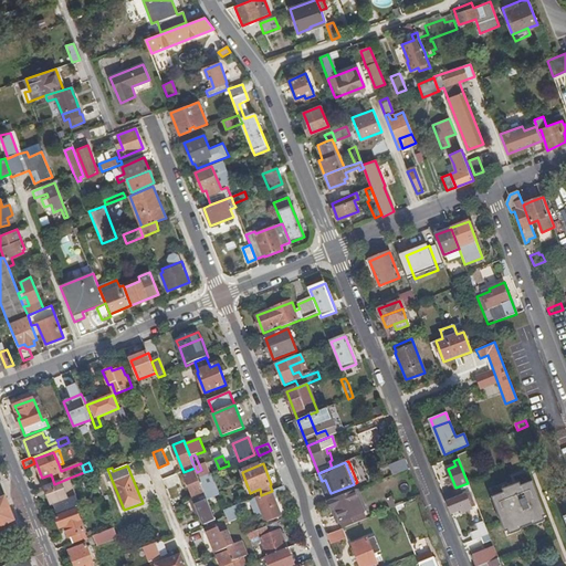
[(201,493),(202,498),(207,496),(200,479),(209,475),(206,468),(201,470),(197,472),(195,468),(184,472),(181,473),(182,477),(186,477),(194,496),(201,493)]
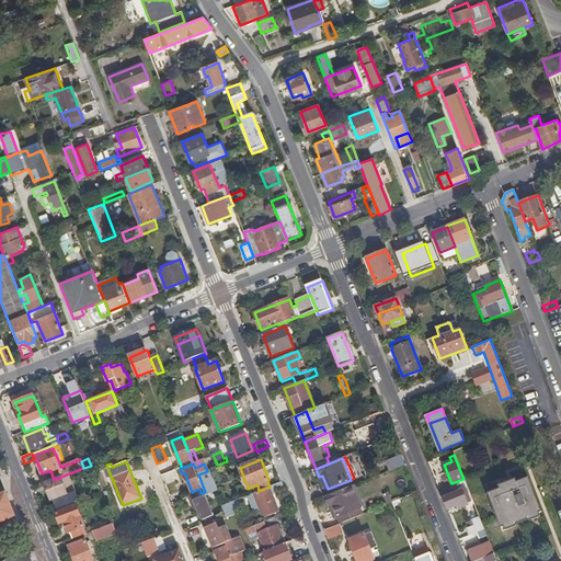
[(206,495),(219,491),(210,470),(207,471),(198,474),(205,492),(201,493),(190,497),(196,513),(199,512),(204,521),(215,516),(206,495)]
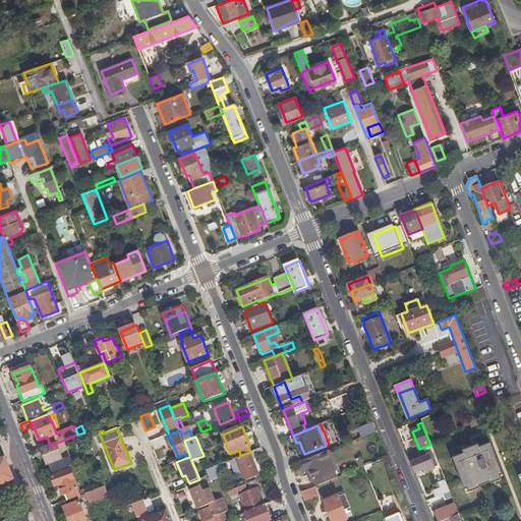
[(50,446),(41,449),(48,465),(70,457),(64,440),(50,446)]
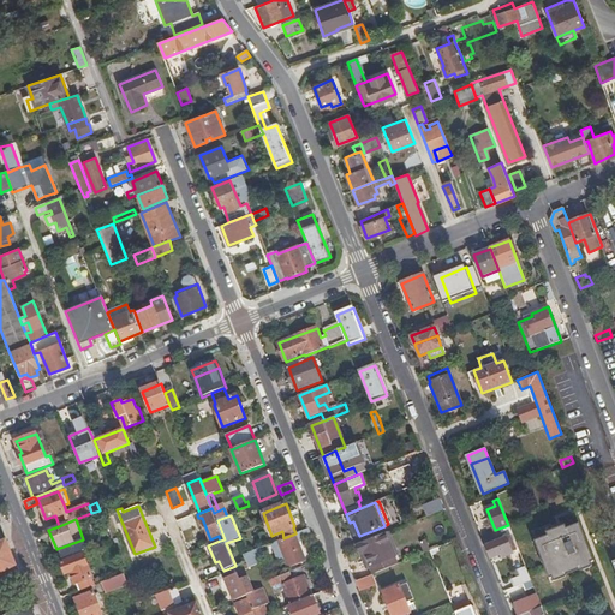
[(578,563),(579,566),(593,561),(578,523),(566,529),(563,525),(545,532),(547,536),(533,541),(549,578),(562,573),(561,569),(578,563)]
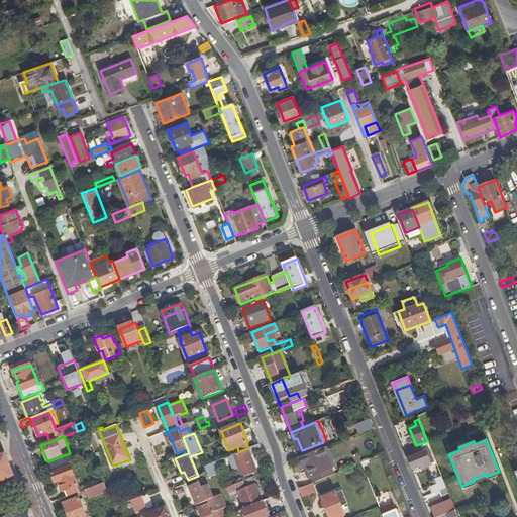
[(253,453),(263,450),(261,443),(248,448),(238,452),(229,456),(234,471),(239,469),(243,478),(257,472),(250,453),(253,453)]
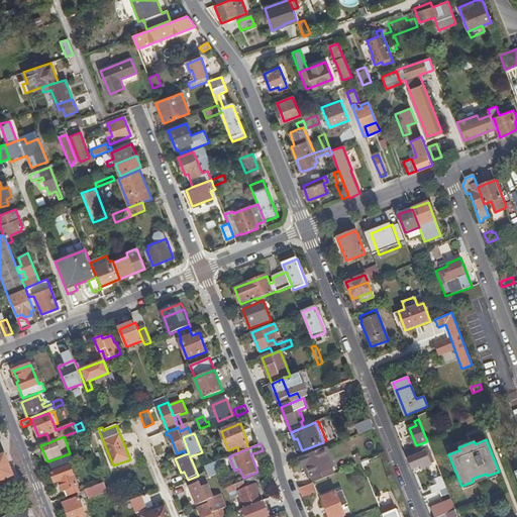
[(79,451),(81,458),(94,453),(91,446),(79,451)]
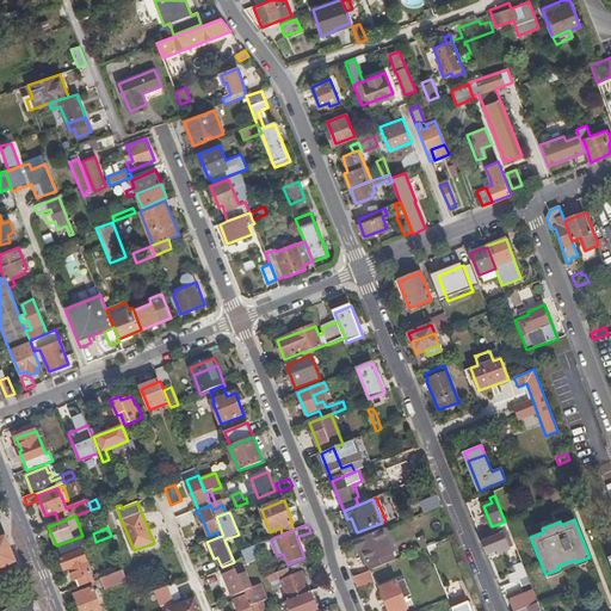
[(489,528),(477,531),(481,541),(498,534),(495,528),(491,530),(489,528)]
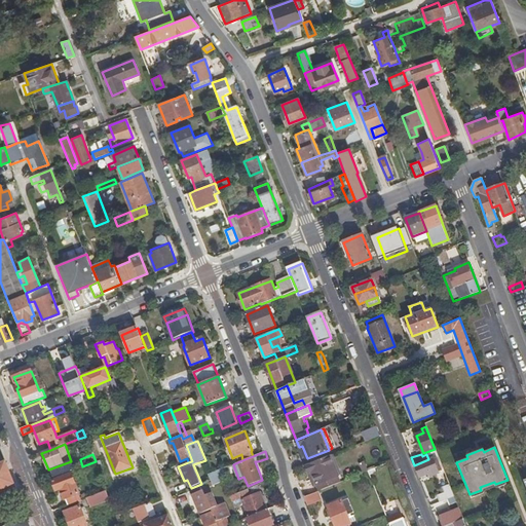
[(331,455),(306,465),(310,474),(312,473),(316,482),(321,491),(341,482),(337,473),(333,459),(331,455)]
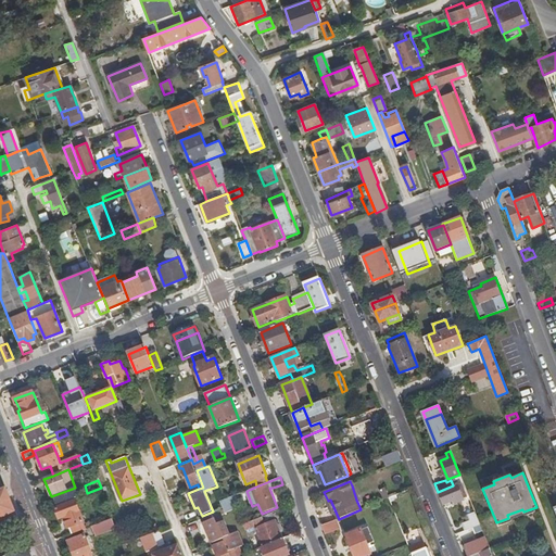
[(453,485),(438,492),(443,504),(452,501),(454,504),(463,500),(463,498),(468,496),(463,482),(453,485)]
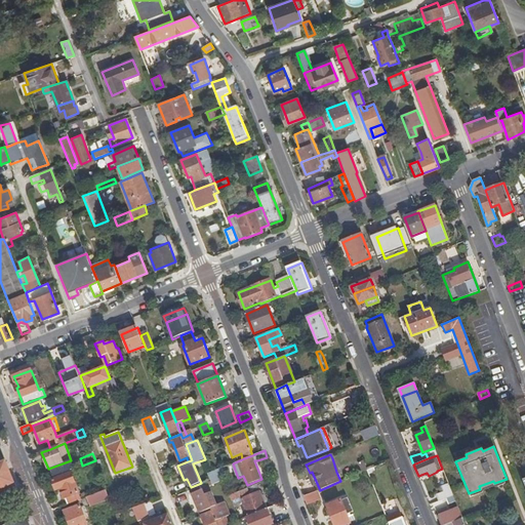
[(0,524),(0,493),(16,486),(6,460),(0,463),(0,524)]
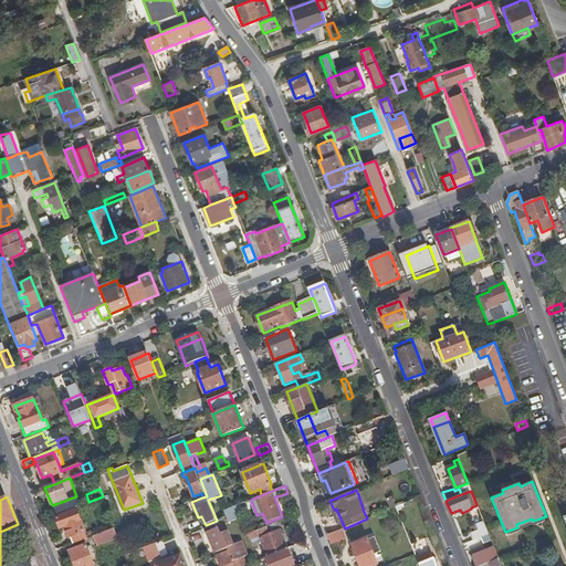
[(230,524),(242,519),(243,519),(238,505),(227,510),(224,511),(228,521),(230,524)]
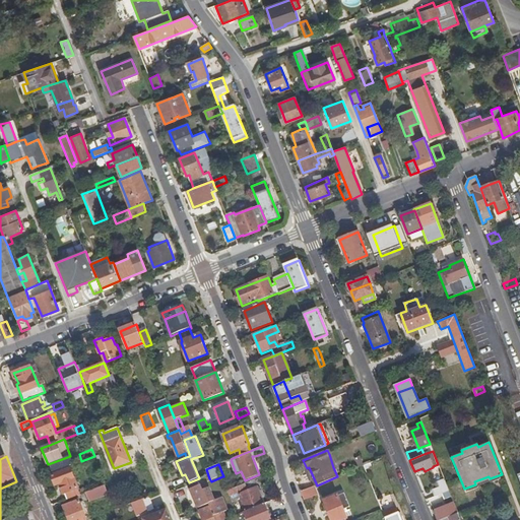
[(65,494),(68,500),(80,495),(78,489),(79,489),(71,468),(53,475),(56,485),(60,483),(64,494),(65,494)]
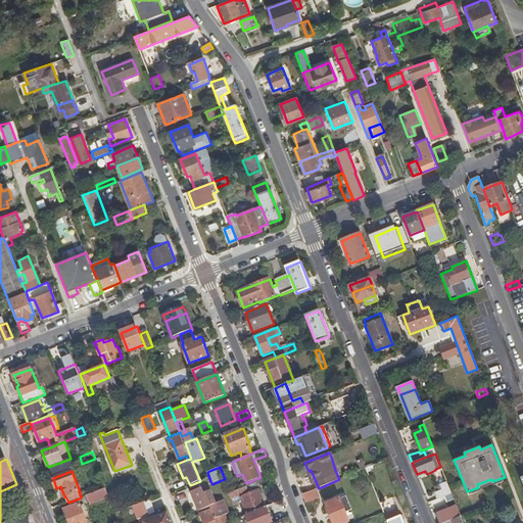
[(434,492),(437,500),(443,496),(452,493),(446,481),(440,484),(442,489),(434,492)]
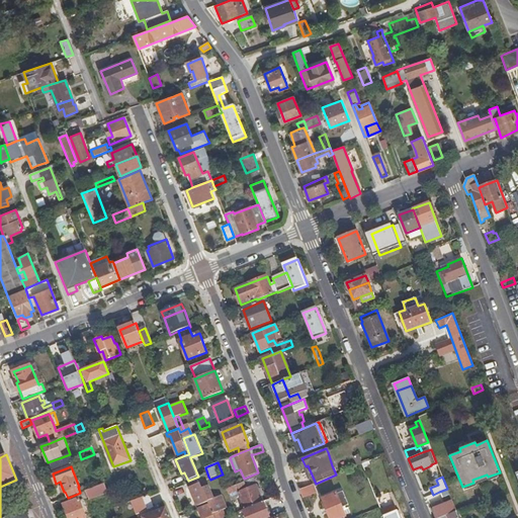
[(246,509),(264,501),(255,478),(228,489),(232,500),(241,496),(246,509)]
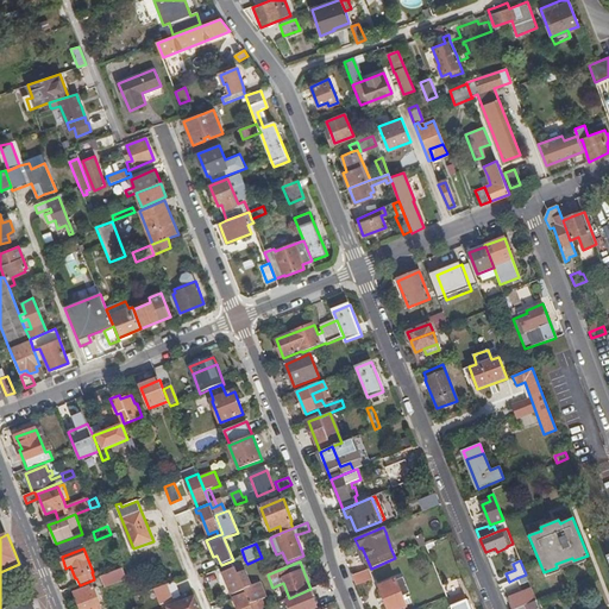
[(248,595),(251,604),(267,598),(261,583),(251,585),(245,571),(244,571),(238,573),(234,564),(223,569),(233,595),(245,590),(248,595)]
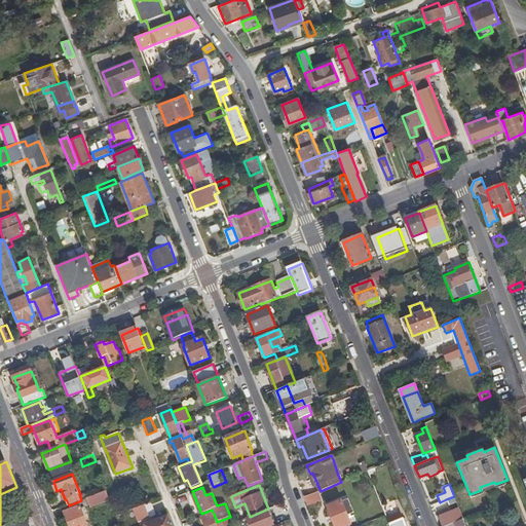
[(107,491),(87,498),(91,508),(110,500),(107,491)]
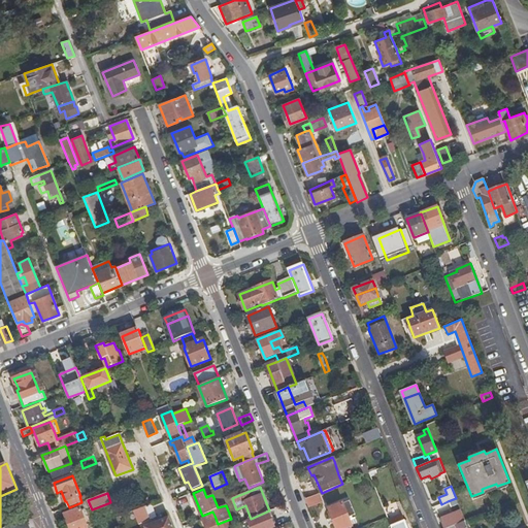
[(320,494),(306,500),(309,507),(323,501),(320,494)]
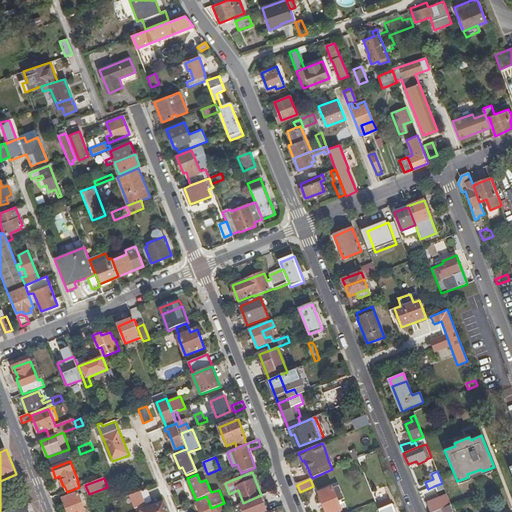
[(437,492),(444,488),(442,483),(434,486),(437,492)]
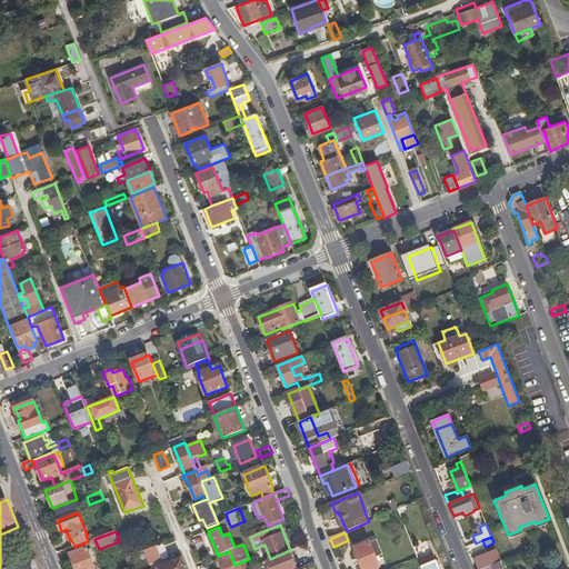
[(363,568),(372,568),(380,567),(377,557),(383,553),(378,539),(356,548),(363,568)]
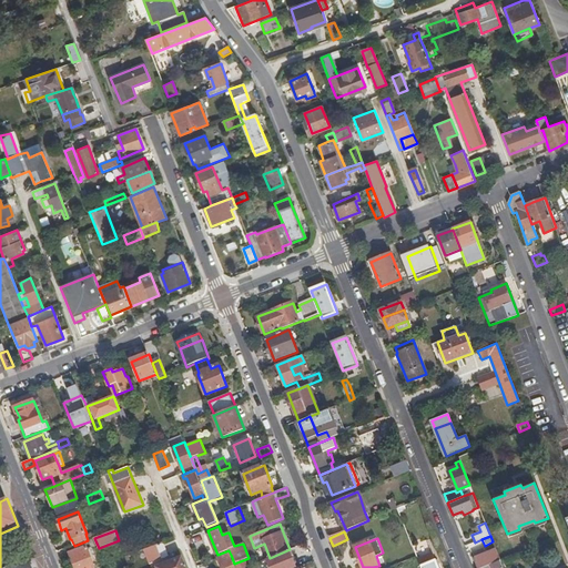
[(171,540),(145,549),(148,557),(150,564),(175,554),(171,540)]
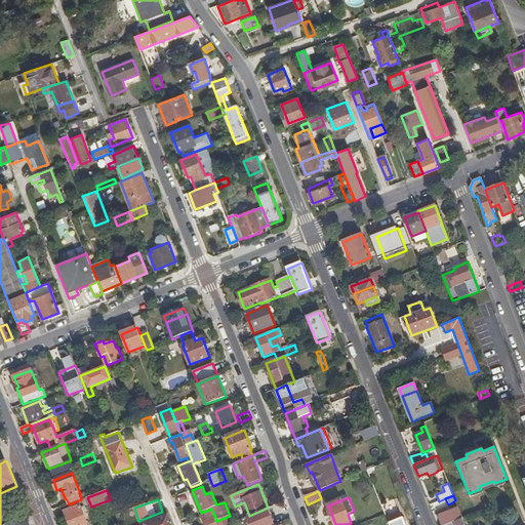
[(70,524),(87,524),(80,506),(66,512),(70,524)]
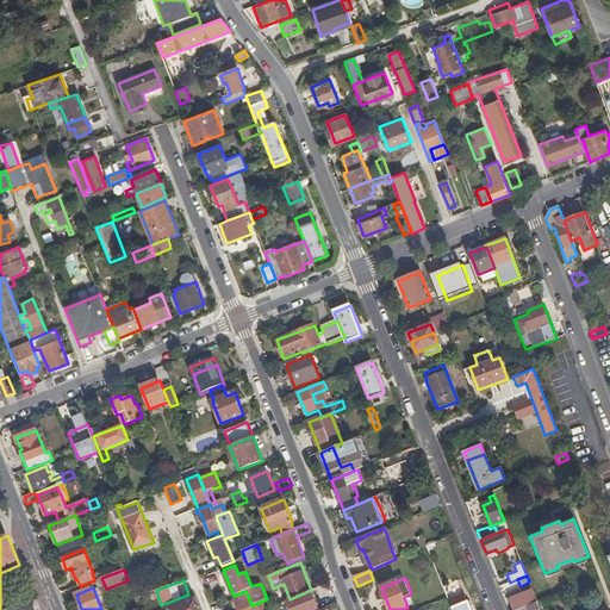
[(156,590),(136,598),(139,607),(159,598),(156,590)]
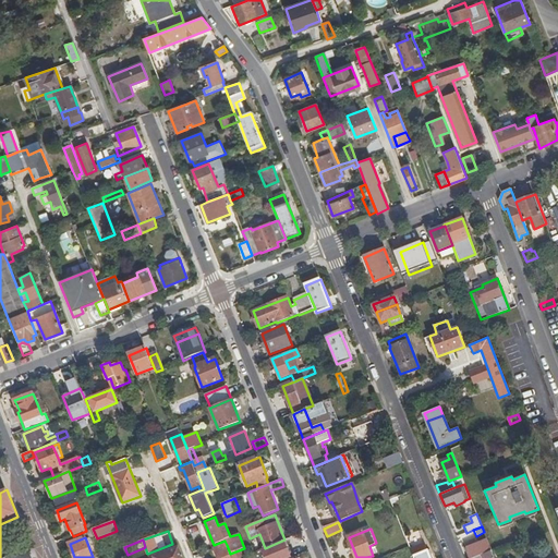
[(266,557),(291,557),(284,540),(265,548),(263,549),(266,557)]
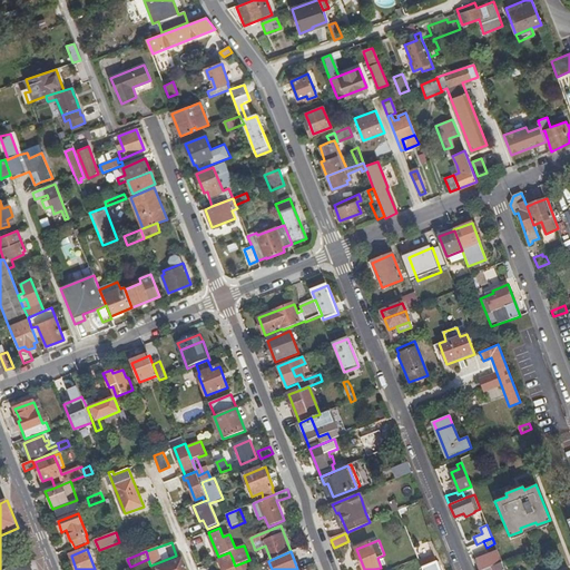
[(479,569),(481,569),(501,562),(498,552),(483,557),(482,552),(475,554),(478,560),(475,561),(479,569)]
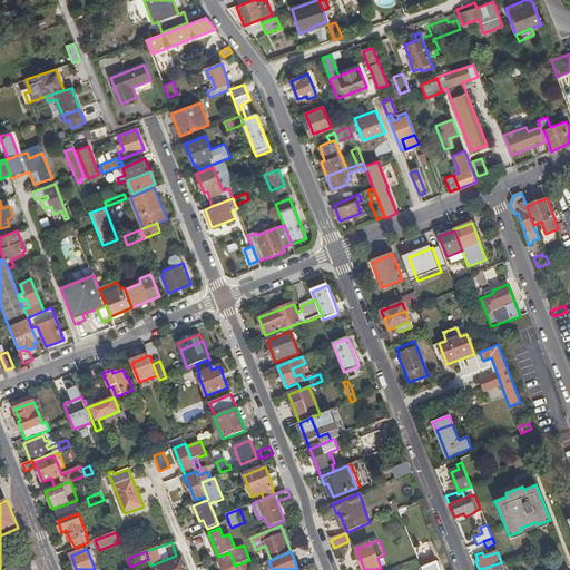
[(441,569),(435,556),(421,561),(423,569),(441,569)]
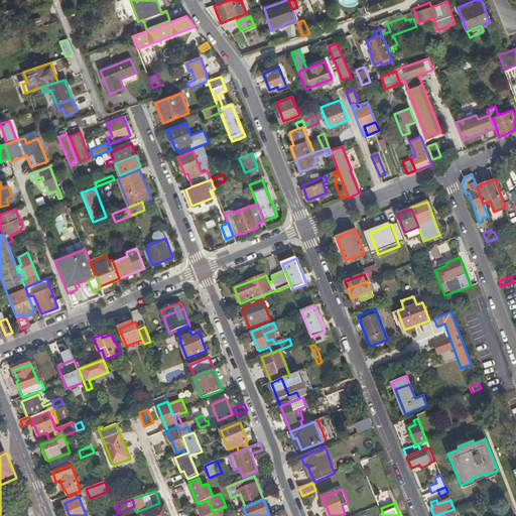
[(30,515),(26,504),(2,515),(30,515)]
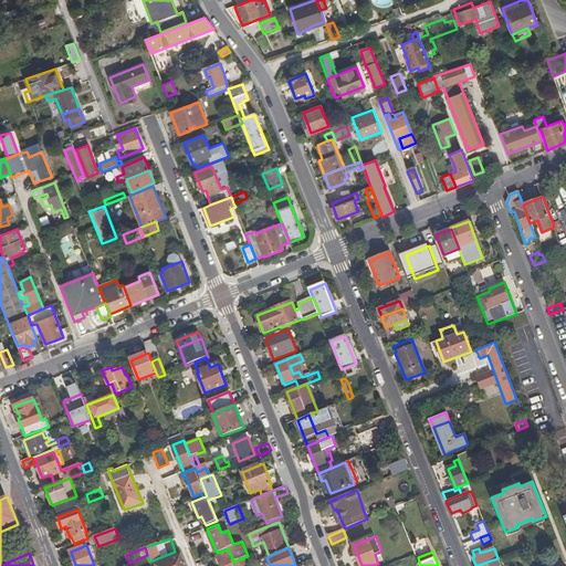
[(234,565),(233,562),(230,553),(218,557),(221,565),(234,565)]
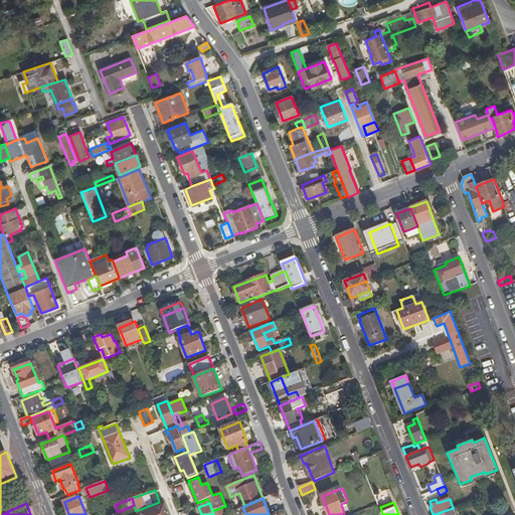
[(142,514),(169,514),(165,504),(158,507),(157,505),(155,506),(156,508),(142,514)]
